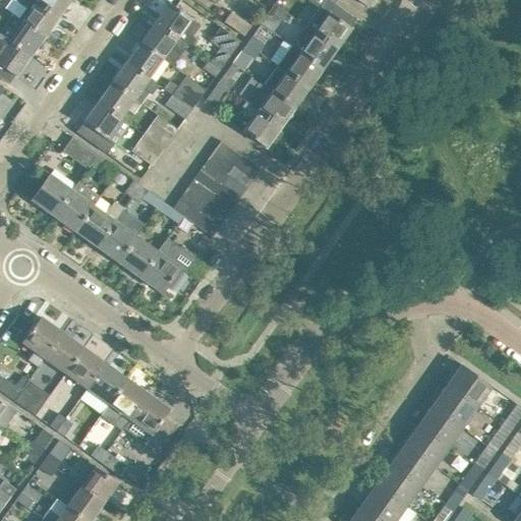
[(44,37),(58,17),(35,0),(22,0),(13,14),(44,37)]
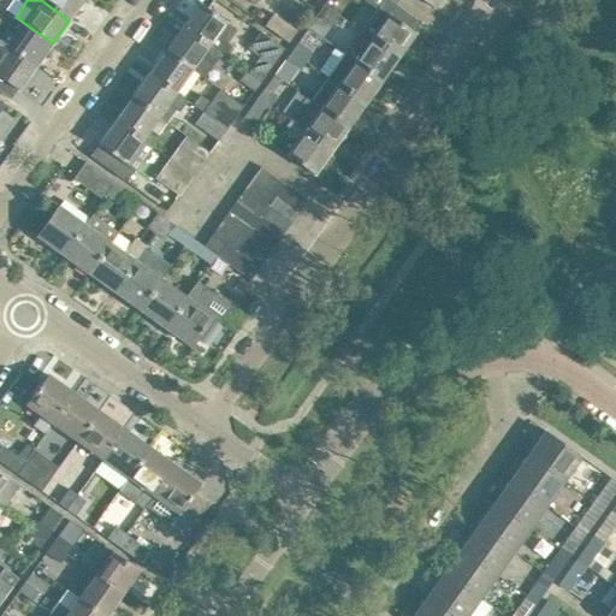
[(41,0),(69,21),(83,0),(41,0)]
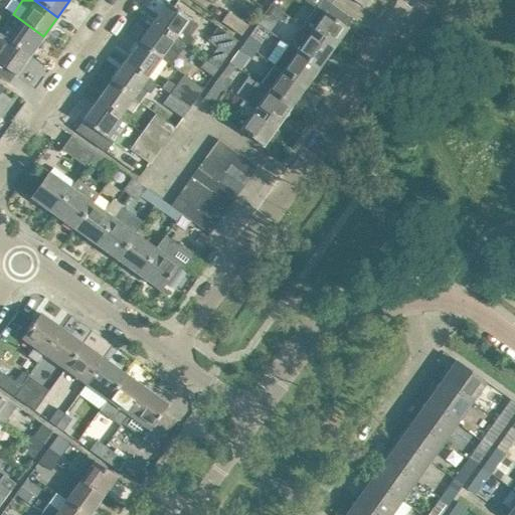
[(346,27),(352,19),(325,0),(322,0),(302,27),(310,33),(311,32),(333,47),(347,28),(346,27)]
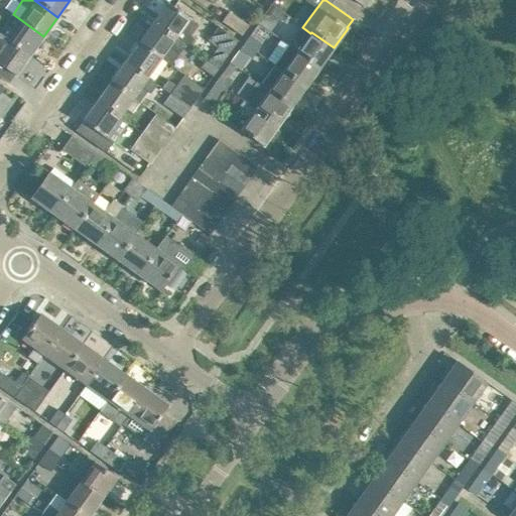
[(167,3),(153,23),(184,45),(188,48),(195,39),(190,36),(199,25),(167,3)]
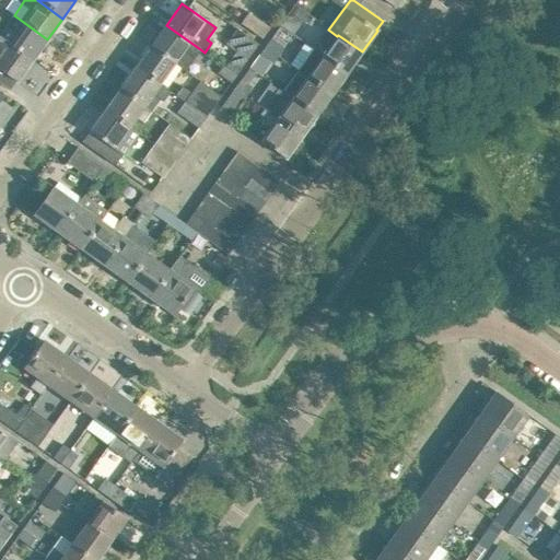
[(289,12),(303,22),(308,14),(295,4),(289,12)]
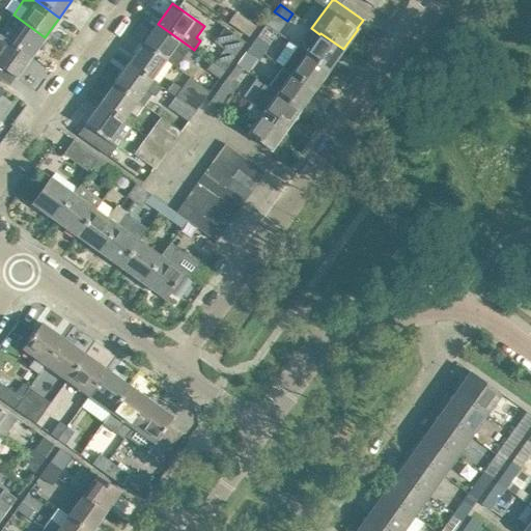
[(235,12),(228,23),(249,37),(256,27),(235,12)]
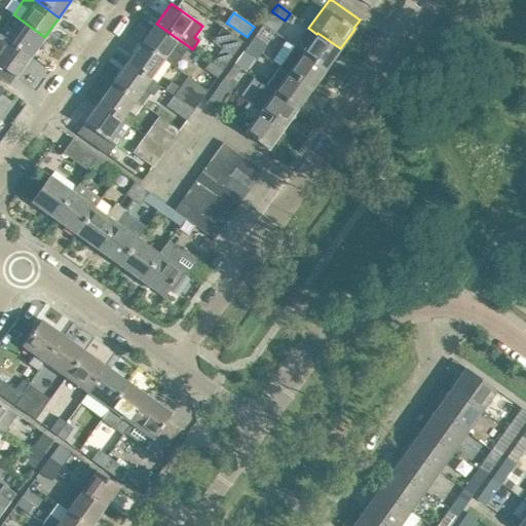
[(30,58),(44,37),(13,14),(0,32),(0,35),(8,41),(30,58)]
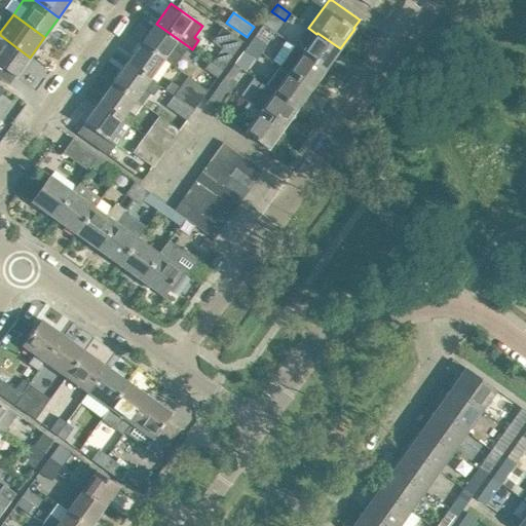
[(188,46),(156,24),(142,43),(164,60),(174,66),(188,46)]
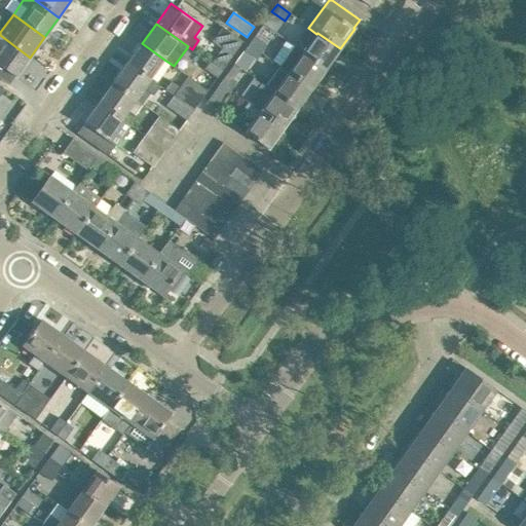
[(242,42),(223,28),(212,43),(220,49),(210,63),(222,71),(242,42)]
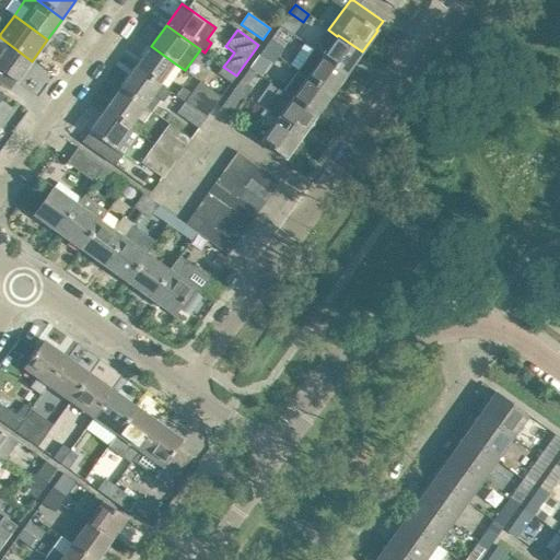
[(347,73),(362,51),(338,35),(337,36),(328,30),(314,49),(347,73)]
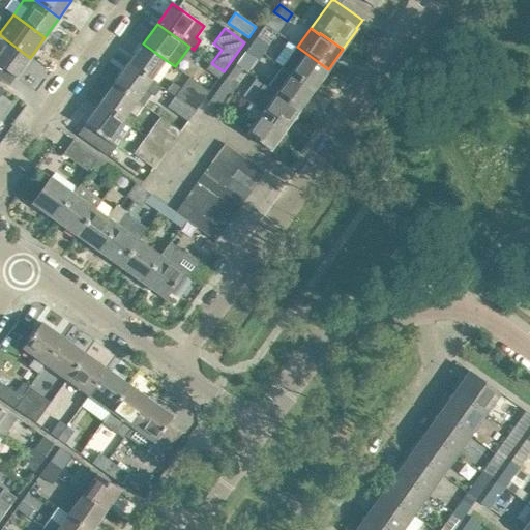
[(268,46),(256,37),(251,45),(263,53),(268,46)]
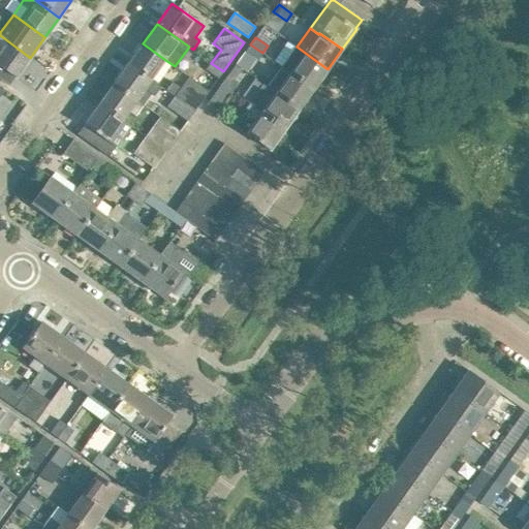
[(0,66),(16,78),(30,58),(8,41),(0,52),(0,66)]
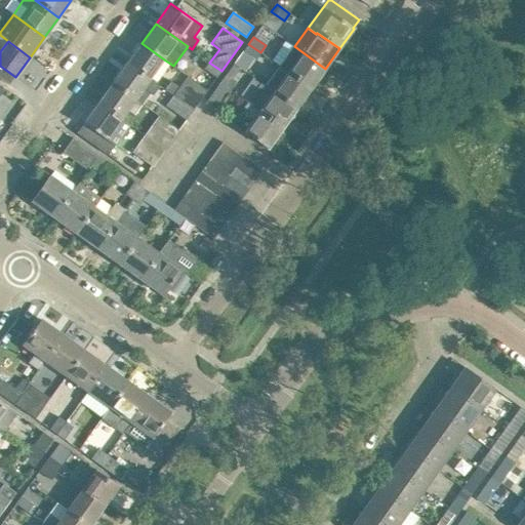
[(164,59),(142,43),(127,64),(150,80),(164,59)]
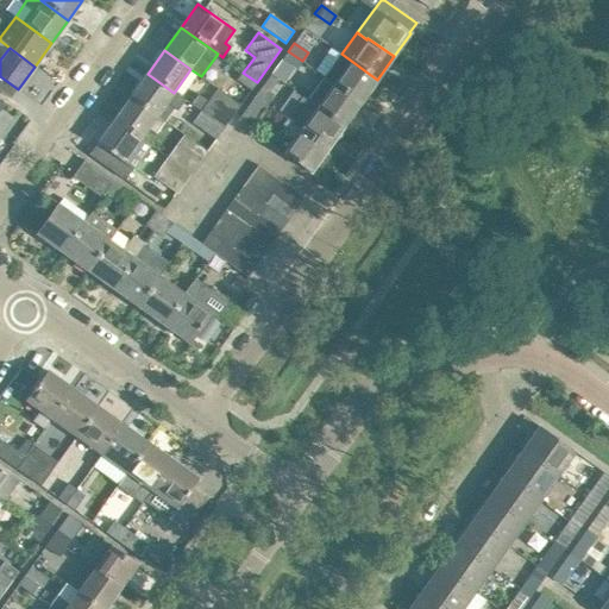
[(302,61),(288,51),(282,60),(296,69),(302,61)]
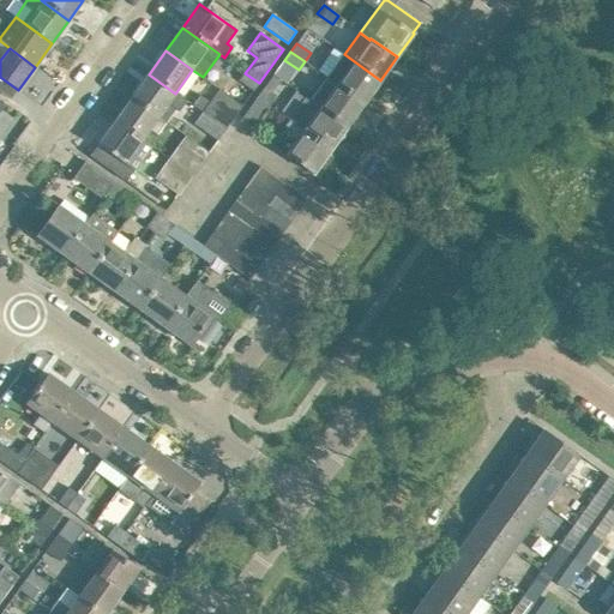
[(363,103),(380,80),(344,54),(327,78),(363,103)]
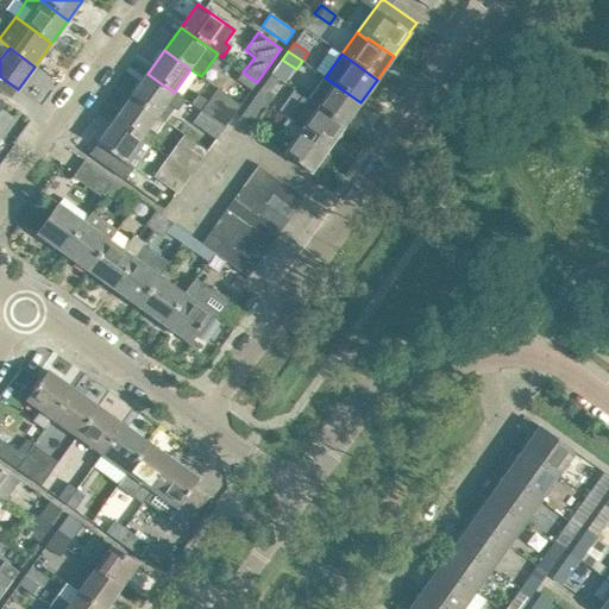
[(257,82),(243,73),(240,70),(234,79),(251,90),(257,82)]
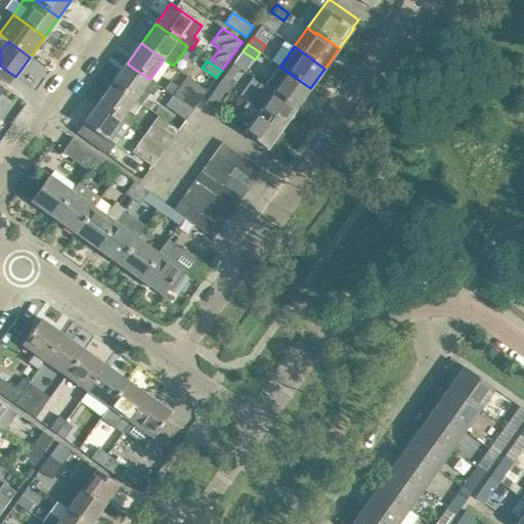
[(149,80),(127,63),(113,83),(135,99),(143,89),(153,96),(159,86),(149,80)]
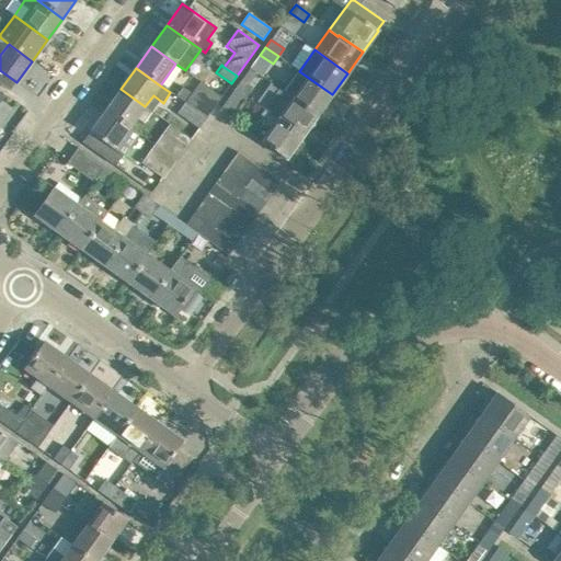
[(317,116),(332,94),(299,71),(284,92),(293,99),(317,116)]
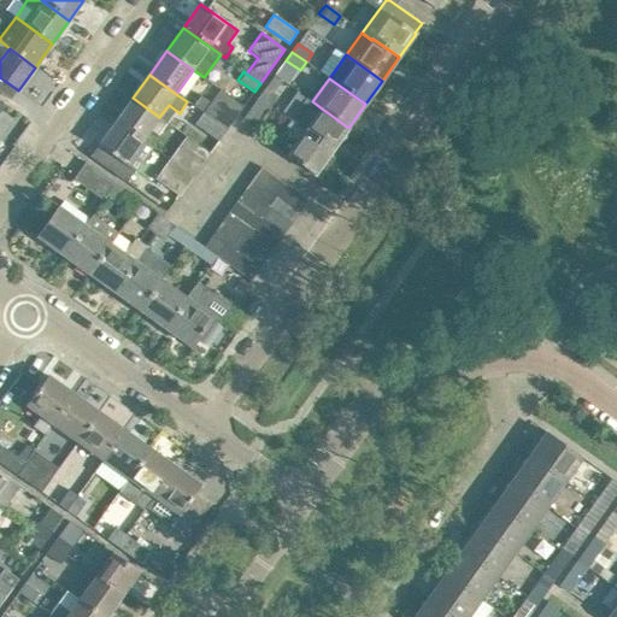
[(277,97),(265,88),(258,99),(270,107),(277,97)]
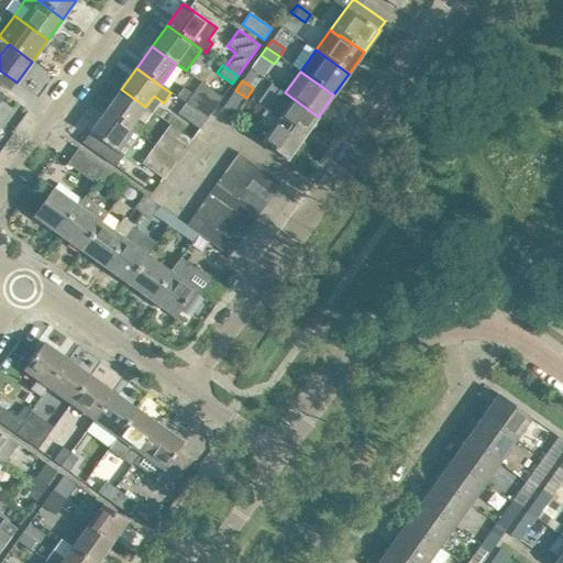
[(200,83),(198,86),(191,95),(183,89),(176,98),(185,105),(207,119),(222,98),(200,83)]
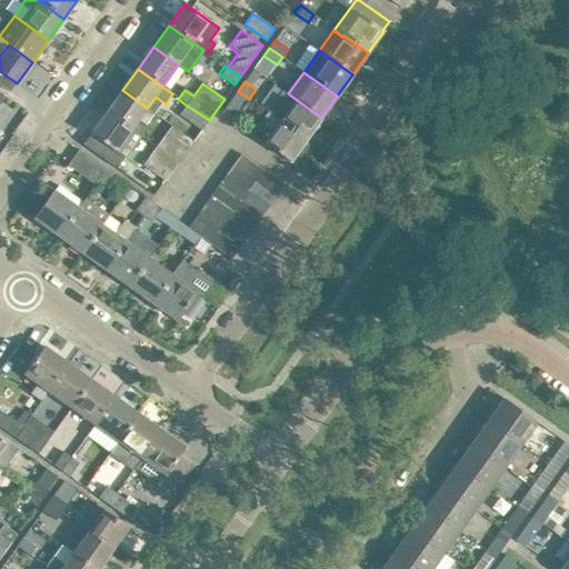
[(147,108),(122,90),(107,112),(131,130),(138,121),(145,126),(153,113),(147,108)]
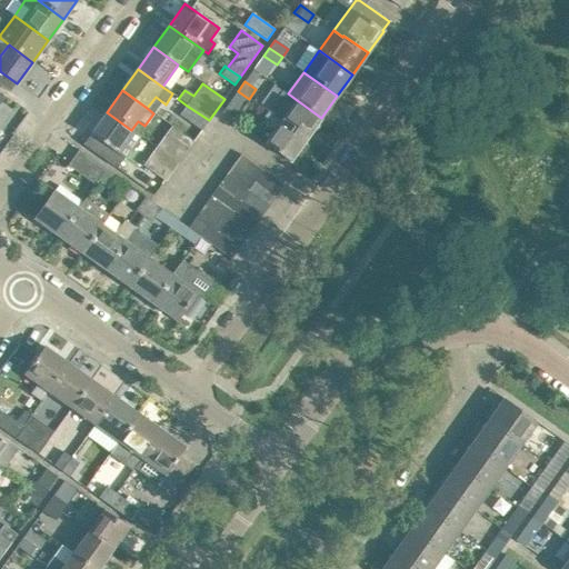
[(306,139),(321,118),(297,100),(288,93),(283,90),(273,105),(268,112),(306,139)]
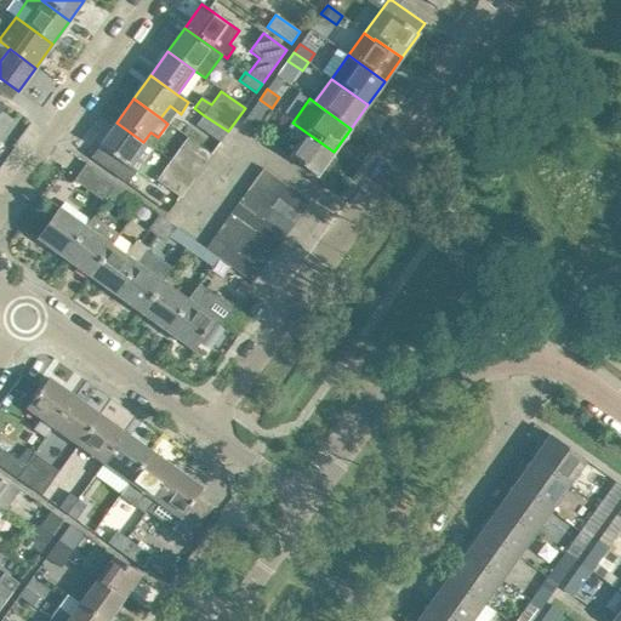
[(255,131),(272,108),(260,100),(243,123),(255,131)]
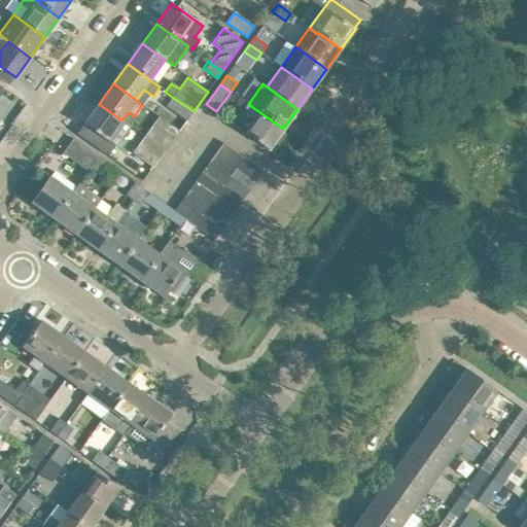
[(194,111),(173,98),(167,106),(186,120),(194,111)]
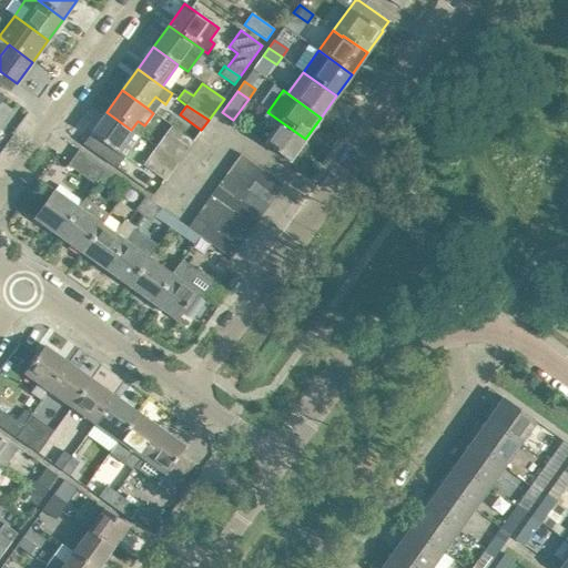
[(131,130),(107,112),(91,134),(93,135),(85,145),(117,169),(130,150),(140,137),(131,130)]
